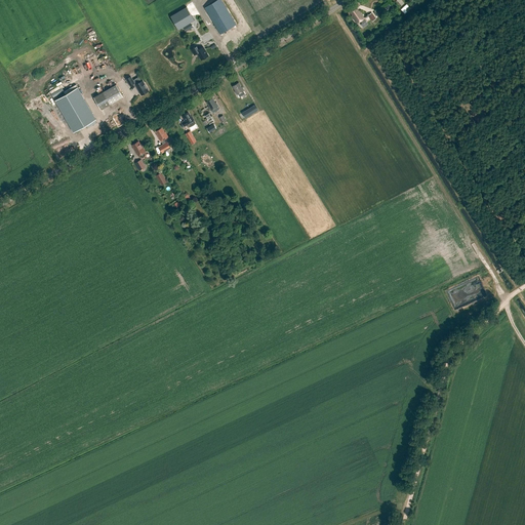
[(216,0),(198,11),(203,18),(207,16),(212,24),(213,23),(220,34),(236,25),(220,0),(216,0)]
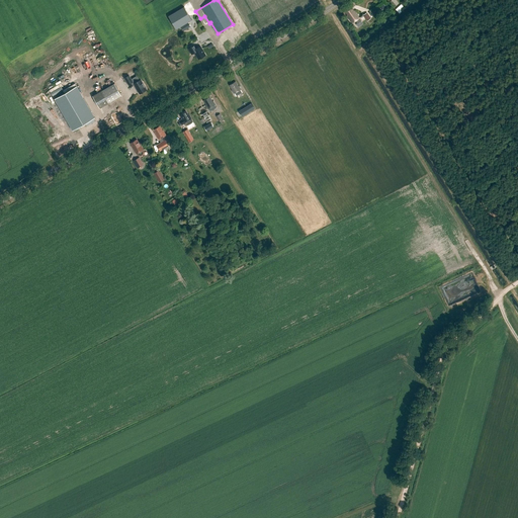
[(184,7),(168,16),(176,29),(192,20),(184,7)]
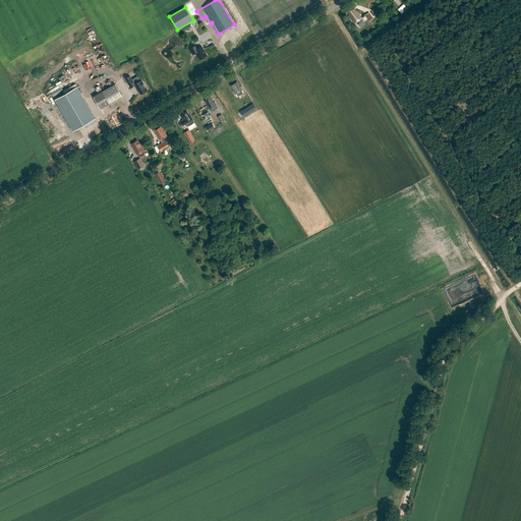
[(361,18),(356,10),(356,11),(354,8),(348,12),(350,15),(349,15),(354,22),(357,20),(359,23),(363,21),(361,18)]
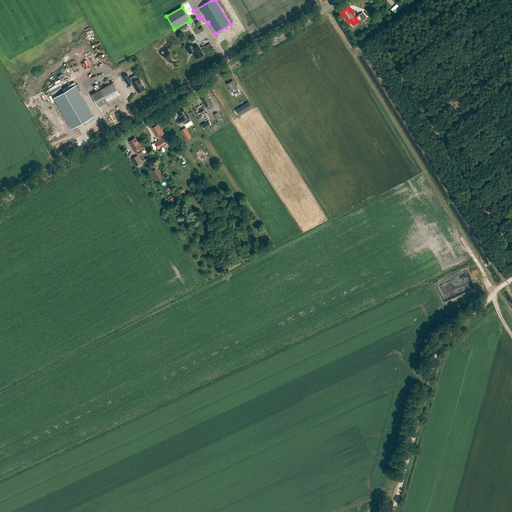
[(359,15),(363,21),(367,18),(363,12),(359,15)]
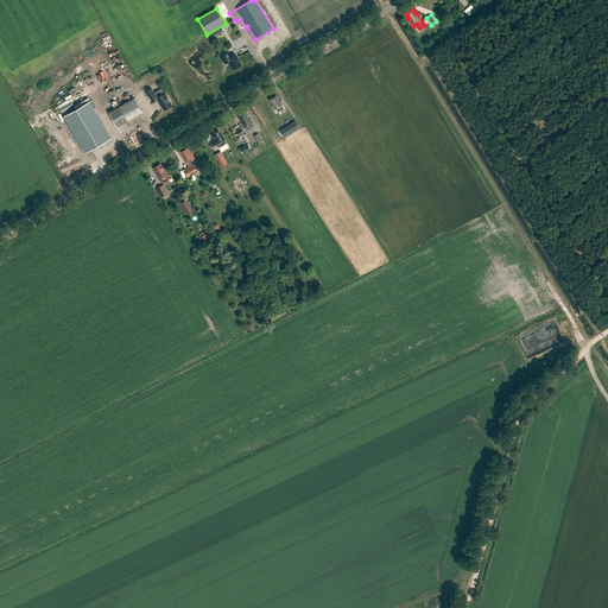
[(227,54),(221,57),(225,64),(228,62),(233,70),(241,65),(234,55),(229,57),(227,54)]
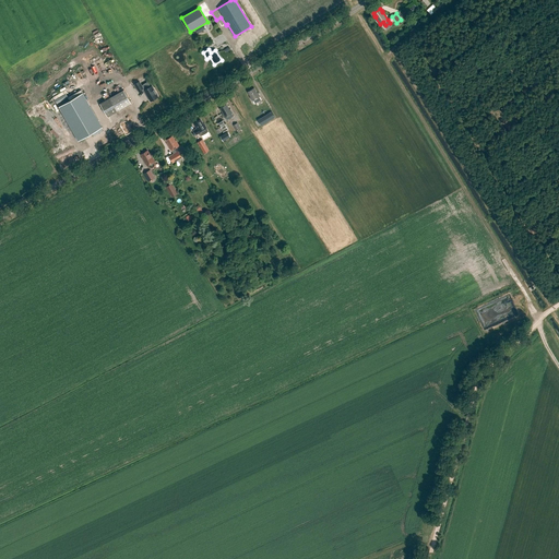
[(140,82),(134,84),(139,92),(143,88),(151,102),(158,97),(152,85),(151,86),(149,84),(146,83),(142,85),(140,82)]
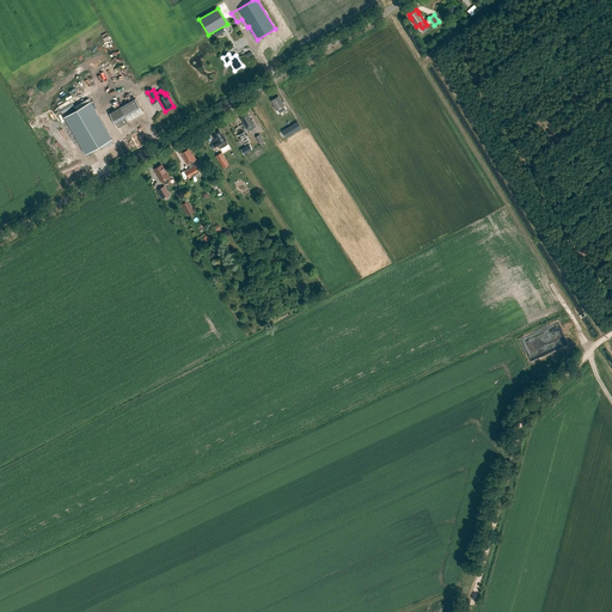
[(282,102),(279,96),(271,101),(275,106),(274,106),(276,111),(277,110),(279,114),(280,114),(286,109),(285,106),(285,105),(282,102)]
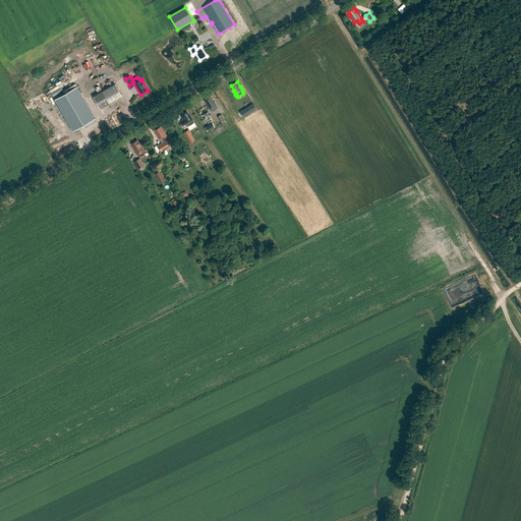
[(94,97),(101,109),(122,96),(115,83),(94,97)]
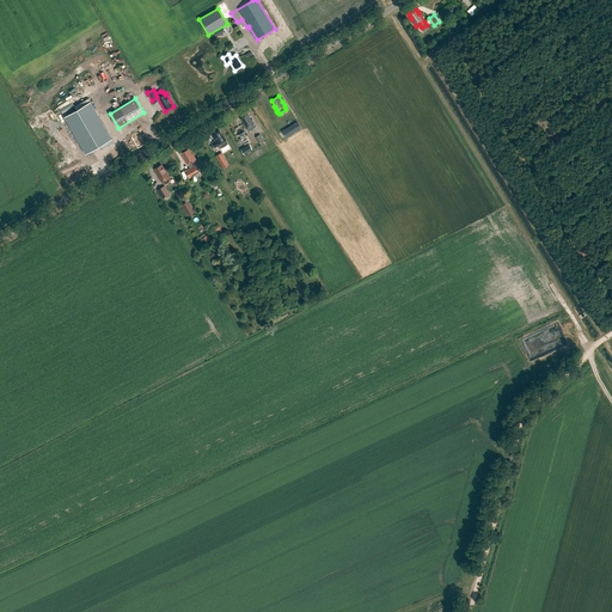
[(91,102),(65,117),(86,154),(112,139),(91,102)]
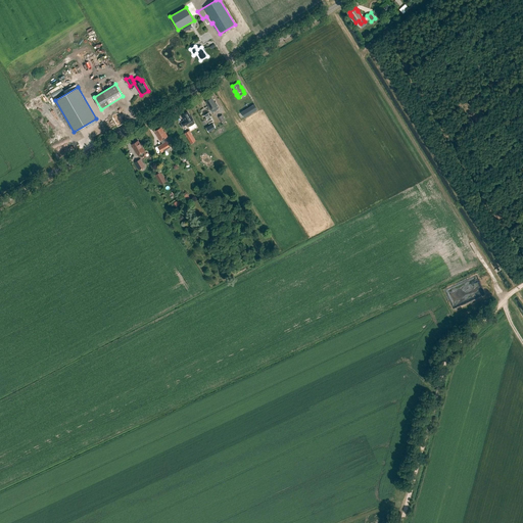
[(208,106),(210,110),(210,109),(212,112),(219,109),(217,106),(218,106),(216,102),(215,102),(211,97),(205,101),(208,106)]
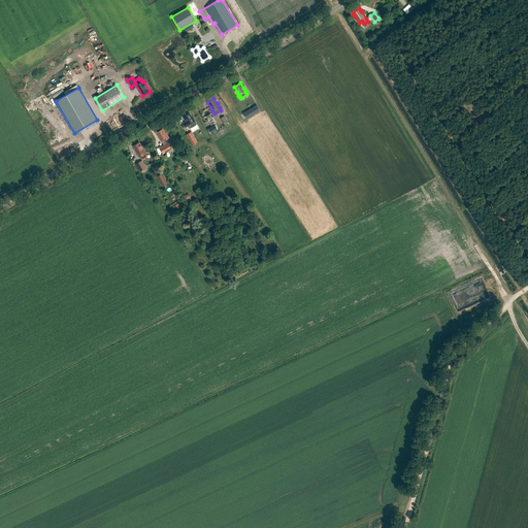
[(257,105),(243,113),(246,120),(260,111),(257,105)]
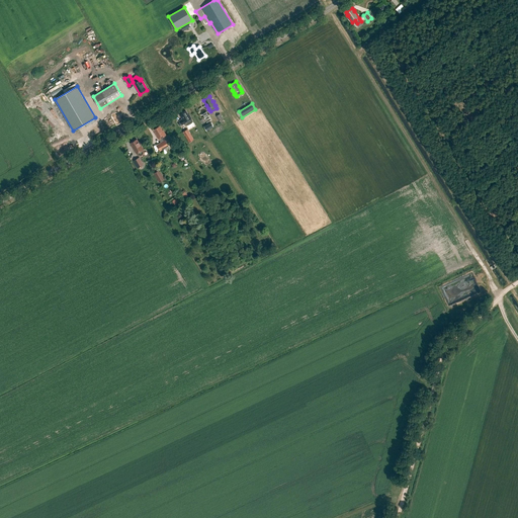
[(180,114),(182,119),(180,120),(180,121),(181,123),(183,124),(184,122),(186,125),(193,121),(189,115),(188,115),(186,110),(180,114)]
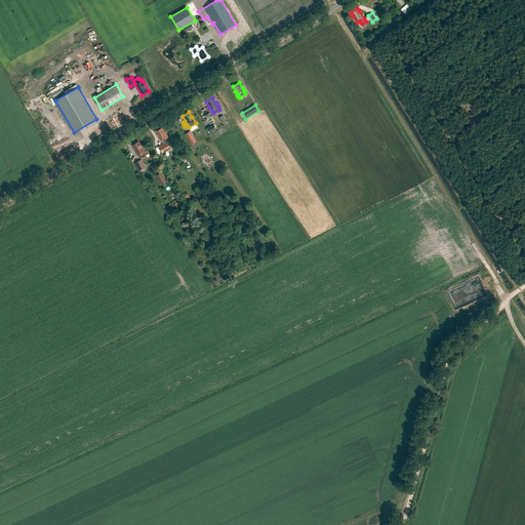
[(209,133),(216,128),(213,124),(206,128),(209,133)]
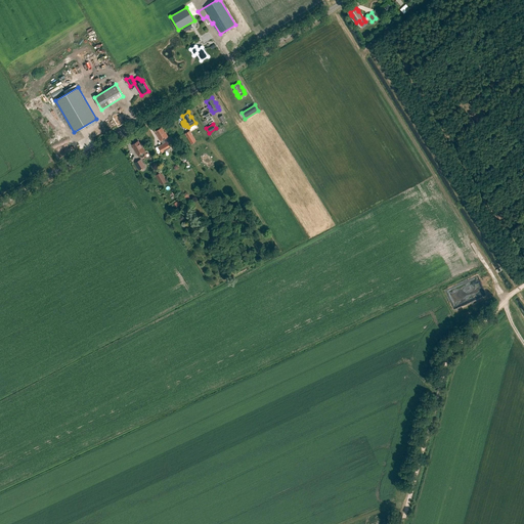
[(159,146),(162,153),(171,147),(169,144),(170,143),(171,141),(172,140),(172,138),(170,135),(168,136),(165,132),(162,127),(156,131),(159,136),(158,136),(163,144),(159,146)]
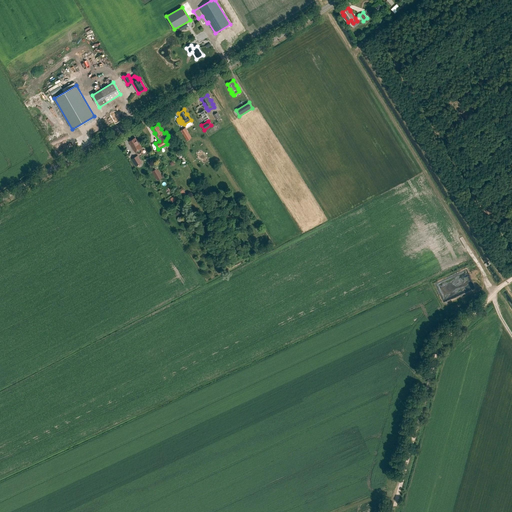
[(192,138),(185,127),(181,130),(187,141),(192,138)]
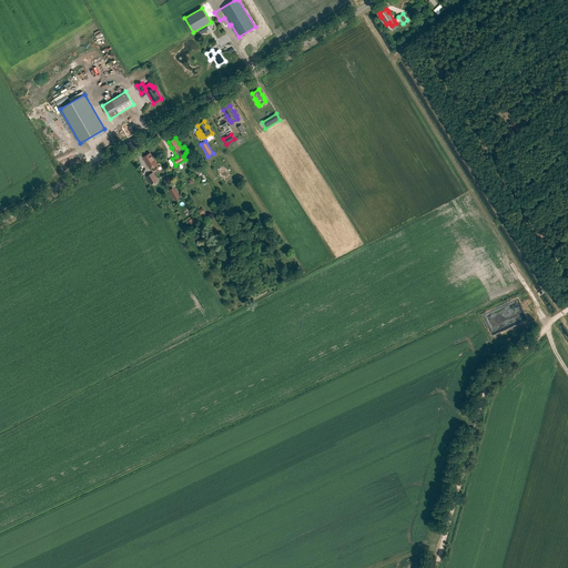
[(152,155),(150,153),(143,156),(145,160),(144,160),(150,169),(150,170),(151,170),(151,171),(152,171),(153,171),(153,172),(154,172),(154,171),(155,171),(156,171),(156,170),(158,170),(158,169),(159,169),(159,168),(159,166),(159,165),(158,165),(158,164),(152,155)]
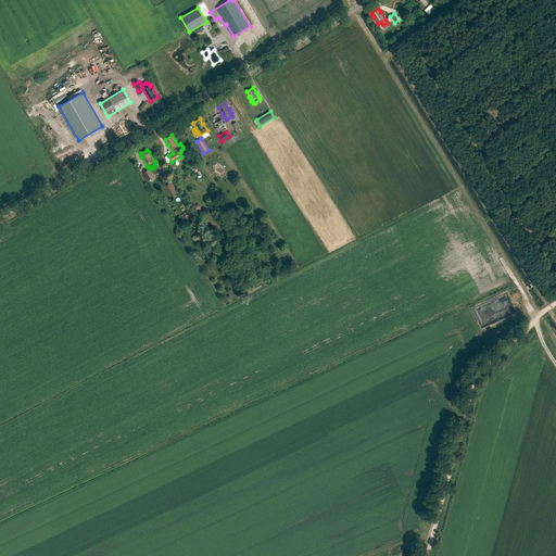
[(154,177),(149,168),(143,173),(148,180),(154,177)]
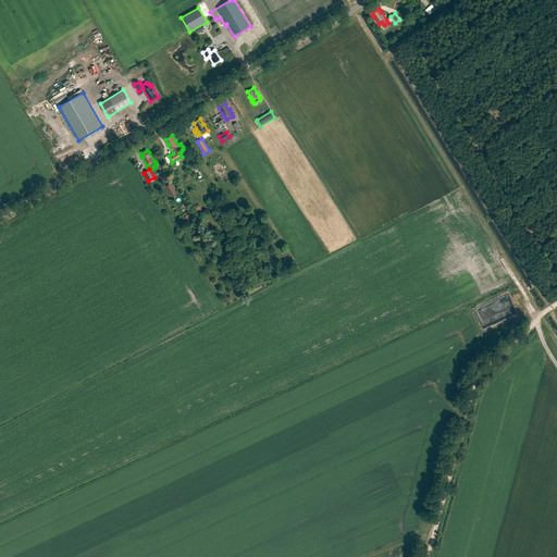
[(165,186),(172,197),(177,193),(172,183),(165,186)]
